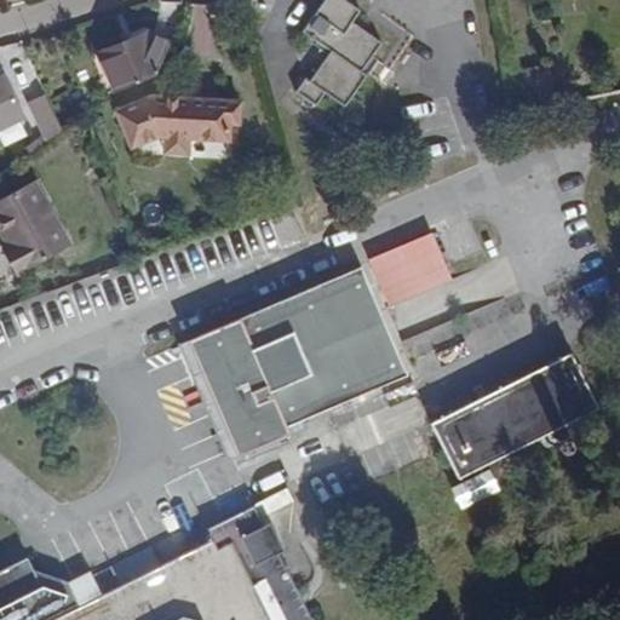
[(360,11),(344,0),(322,0),(302,32),(329,52),(309,82),(305,79),(296,92),(316,105),(325,93),(344,107),(367,75),(362,72),(382,44),(351,23),(360,11)]
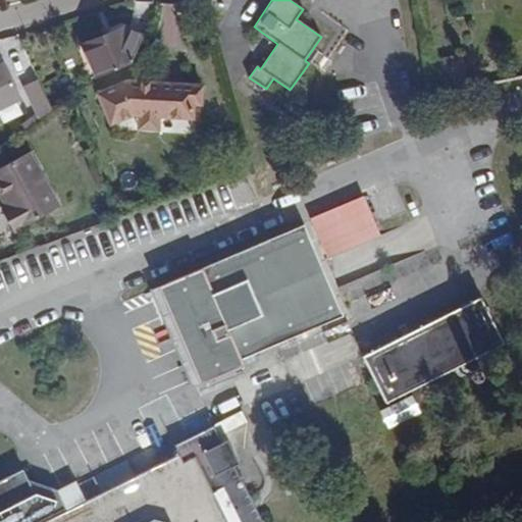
[(83,46),(95,74),(96,76),(129,63),(143,37),(125,28),(83,46)]
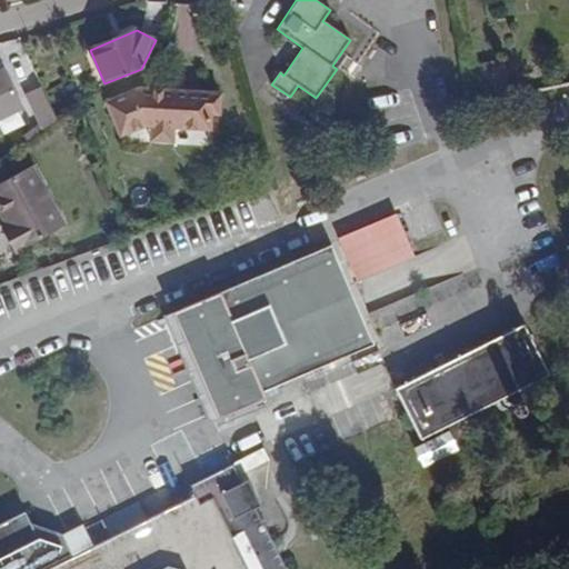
[(502,60),(472,67),(479,99),(510,93),(502,60)]
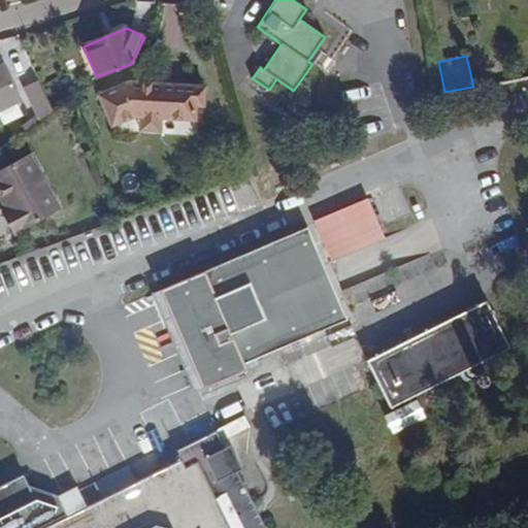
[(3,64),(0,65),(0,110),(21,101),(3,64)]
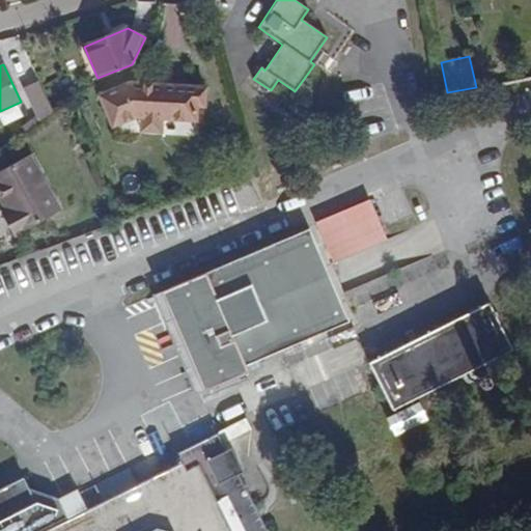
[(140,124),(163,126),(163,119),(198,121),(199,107),(205,107),(206,87),(130,83),(99,96),(112,129),(138,118),(141,119),(140,124)]
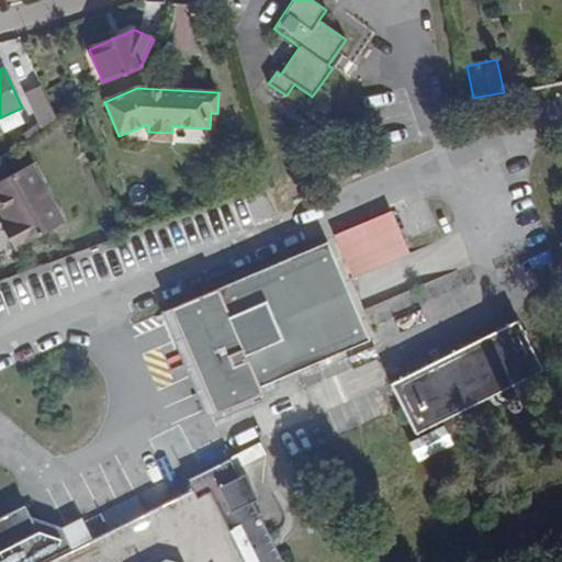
[(42,127),(54,117),(44,96),(31,103),(42,127)]
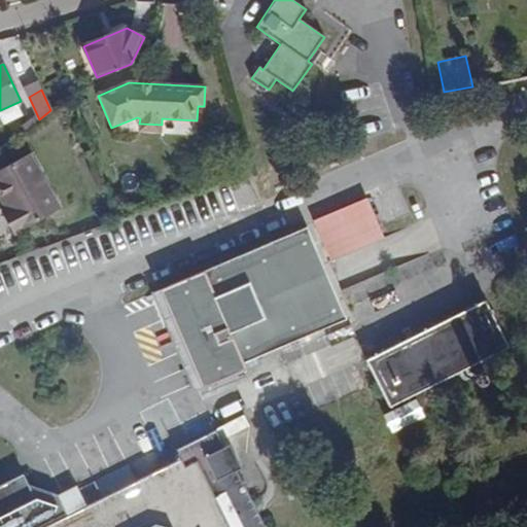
[(164,121),(164,132),(190,134),(191,124),(164,121)]
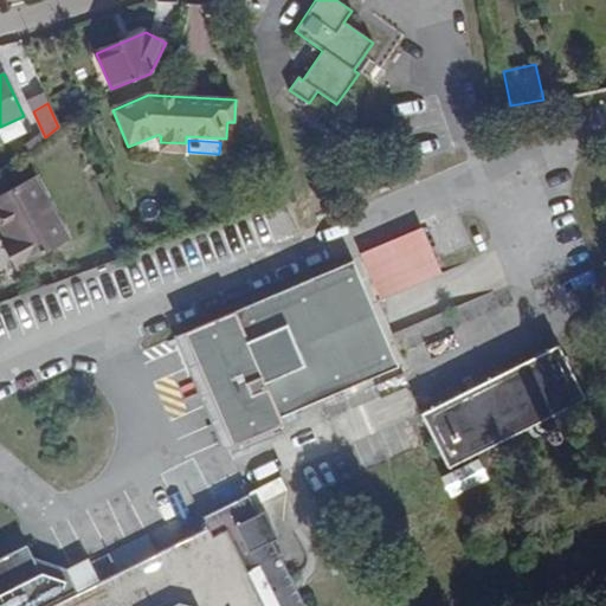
[(185,152),(186,143),(160,142),(160,150),(185,152)]
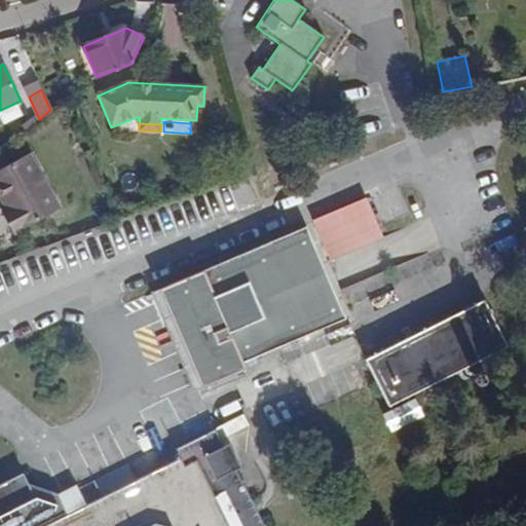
[(31,153),(0,170),(0,193),(7,207),(1,210),(13,233),(61,208),(31,153)]
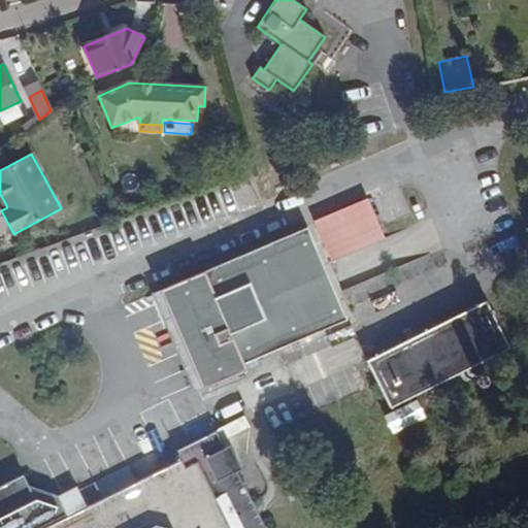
[(367,199),(314,222),(330,262),(384,239),(367,199)]
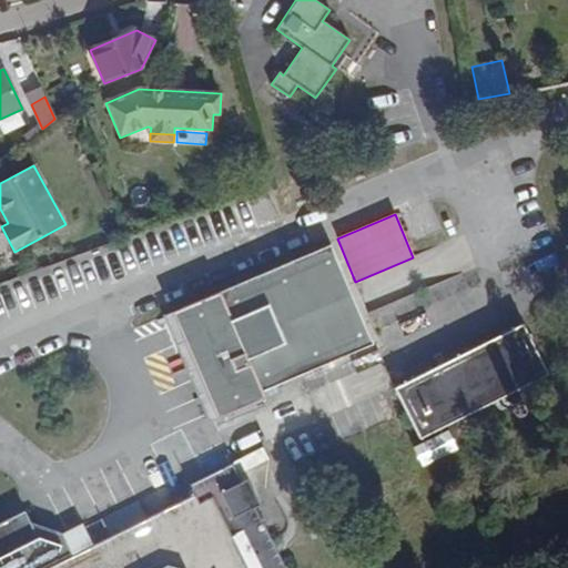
[(330,246),(182,310),(224,407),(372,344),(330,246)]
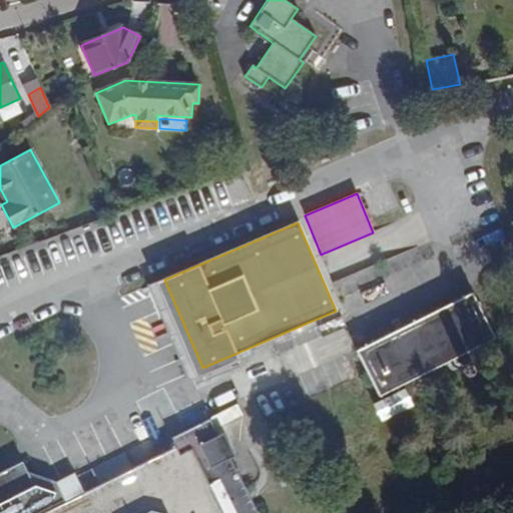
[(164,280),(146,288),(184,376),(202,368),(164,280)]
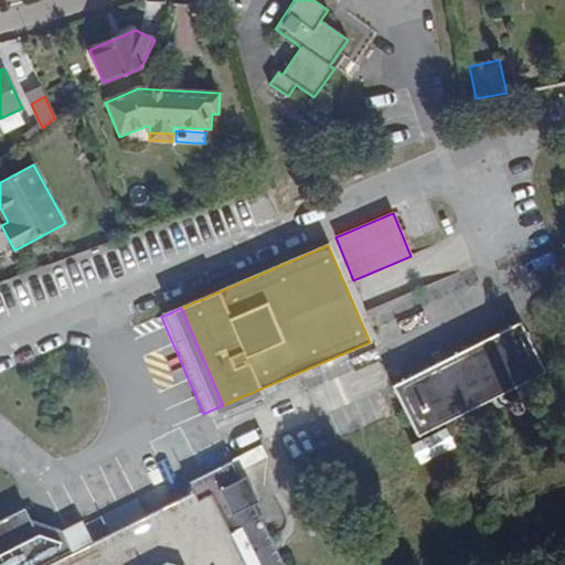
[(519,321),(392,386),(417,437),(544,372),(519,321)]
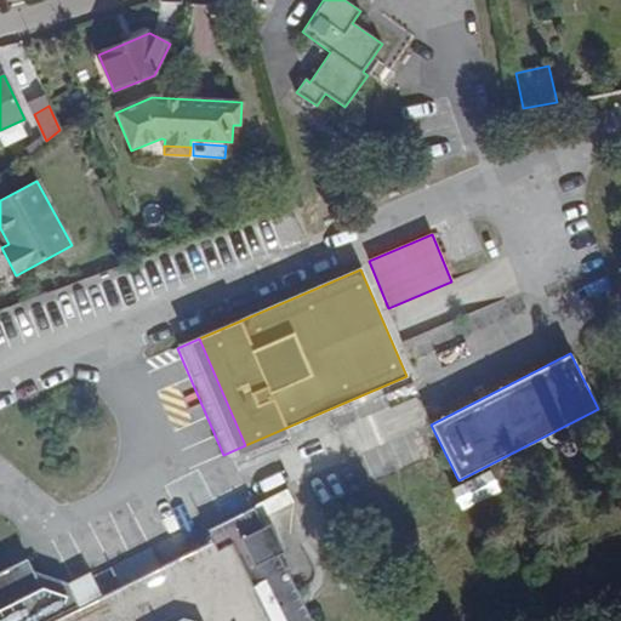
[(208,529),(212,539),(218,550),(265,527),(254,506),(208,529)]
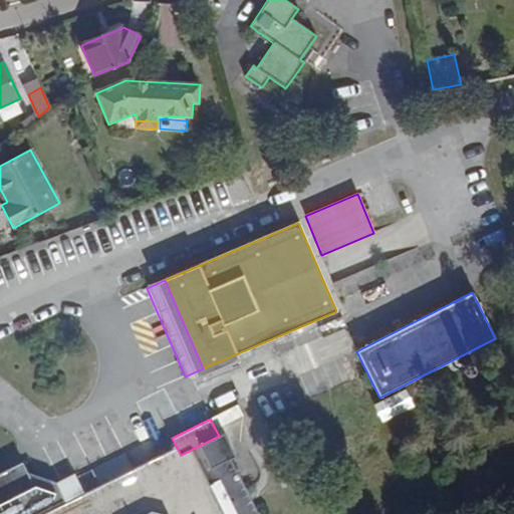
[(258,513),(231,458),(236,456),(224,433),(219,436),(181,455),(176,446),(66,502),(57,484),(27,472),(22,461),(0,472),(0,513),(258,513)]
